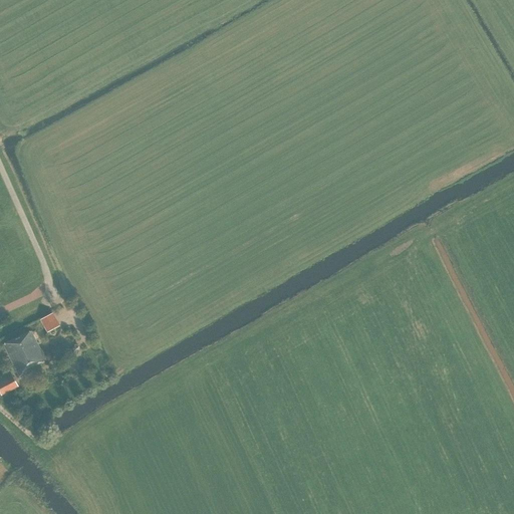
[(63,317),(70,327),(76,323),(69,313),(63,317)]
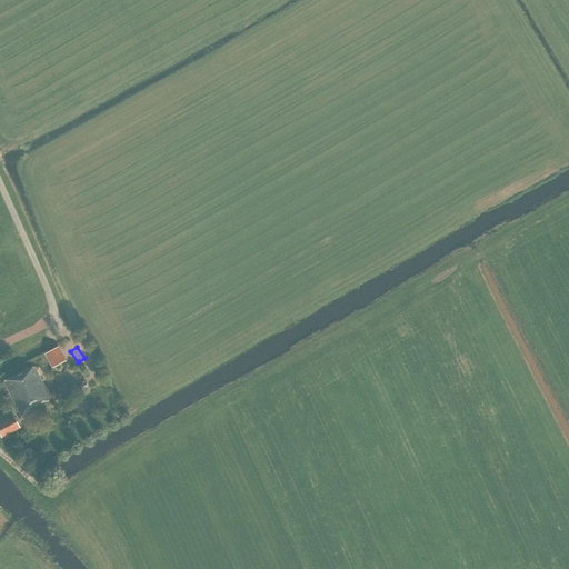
[(53,369),(61,365),(53,349),(46,353),(53,369)]
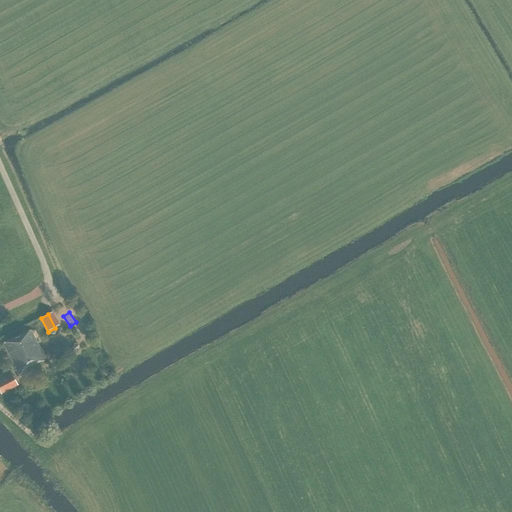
[(38,363),(46,359),(31,330),(4,343),(19,375),(39,365),(38,363)]
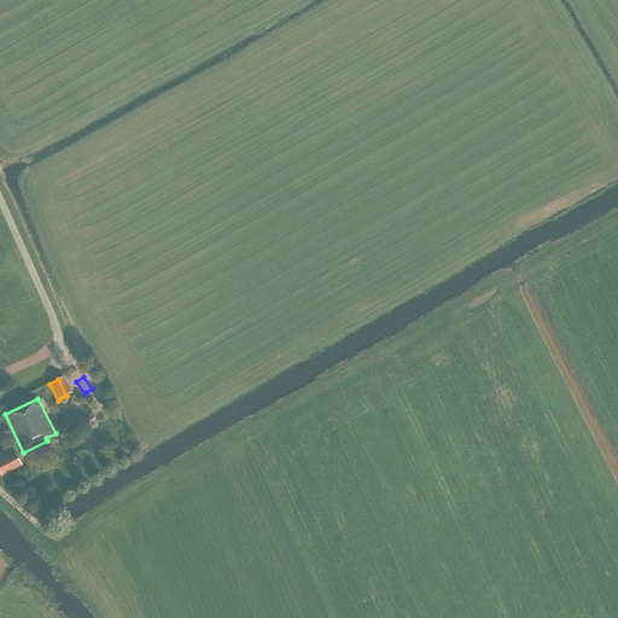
[(97,421),(95,415),(89,414),(85,419),(87,425),(93,426),(97,421)]
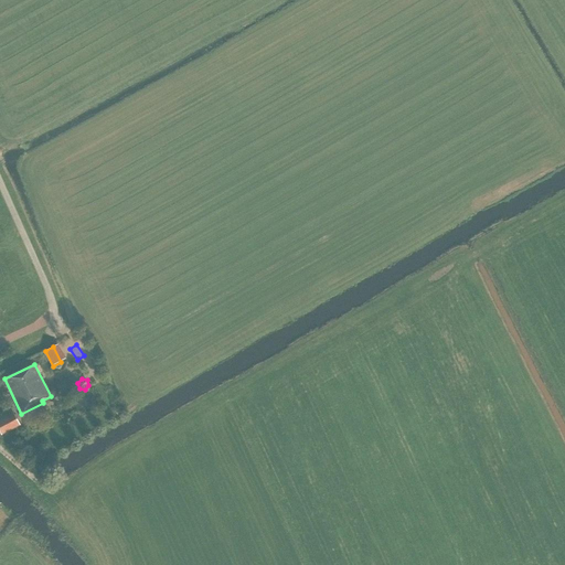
[(20,425),(13,413),(0,419),(0,432),(1,435),(20,425)]
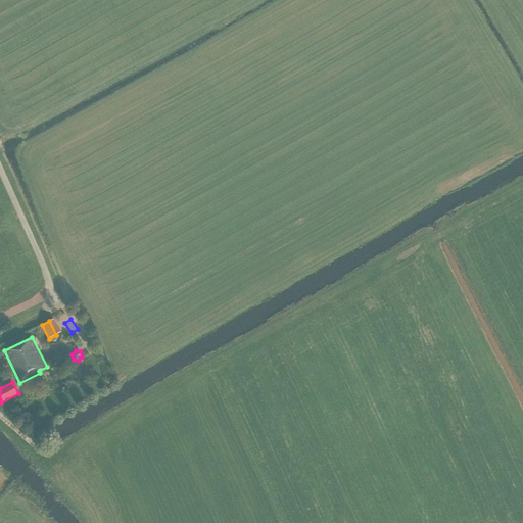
All buildings are outlined.
